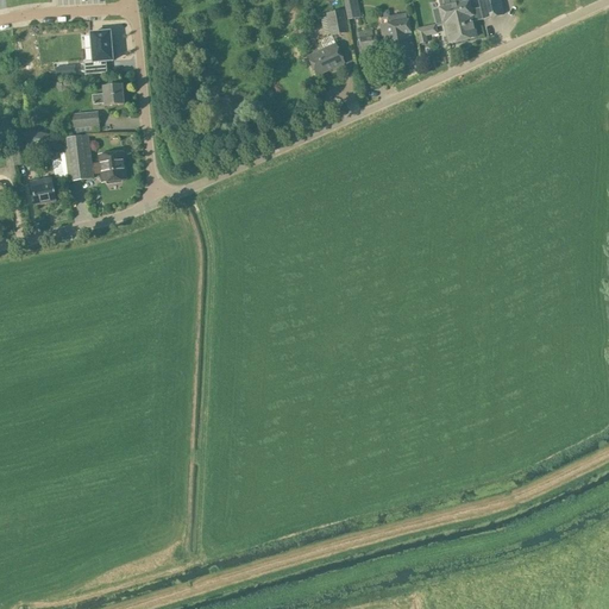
[(343,0),(347,20),(352,19),(347,0),(343,0)]
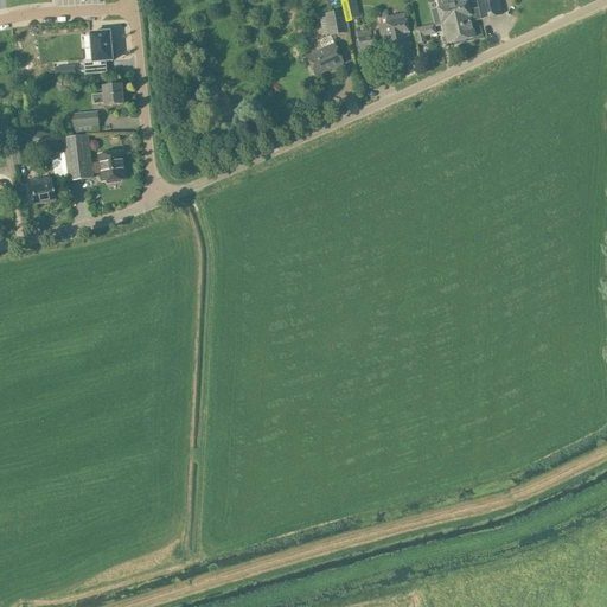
[(475,0),(478,8),(481,20),(503,16),(498,0),(475,0)]
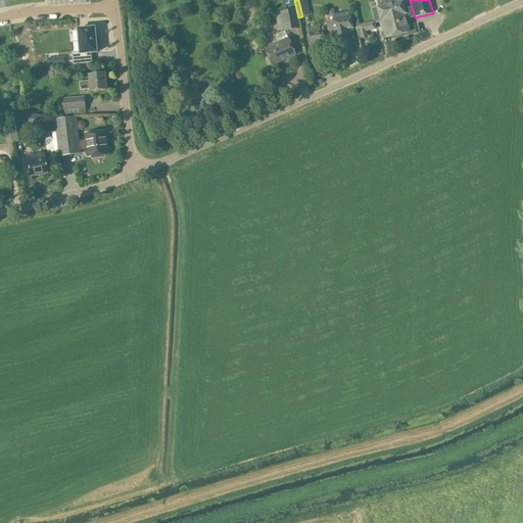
[(374,21),(380,20),(395,16),(396,22),(406,20),(406,19),(415,17),(412,7),(405,9),(402,1),(377,7),(377,8),(371,9),(374,21)]
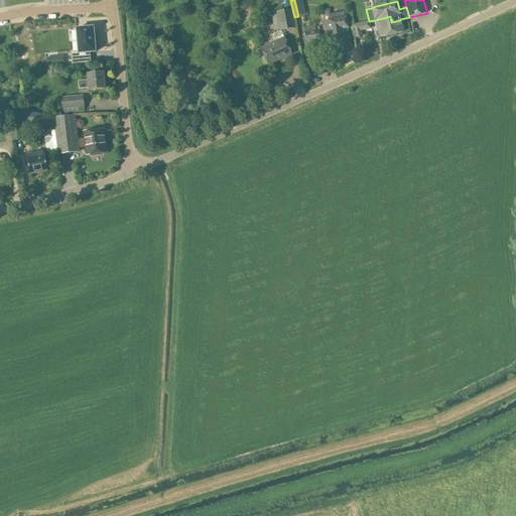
[(294,28),(290,9),(276,11),(280,31),(294,28)]
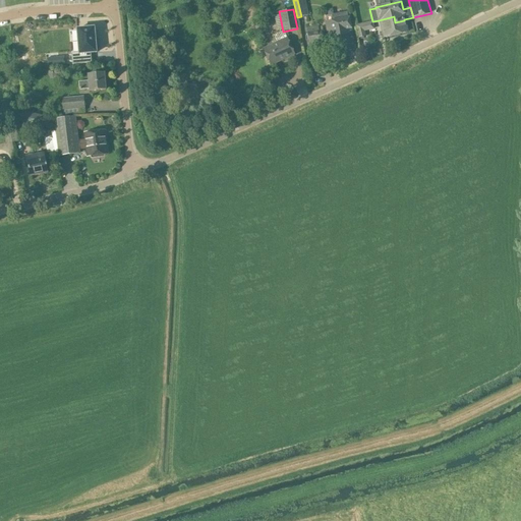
[(332,54),(355,49),(349,17),(348,17),(347,12),(332,15),(333,20),(326,21),(332,54)]
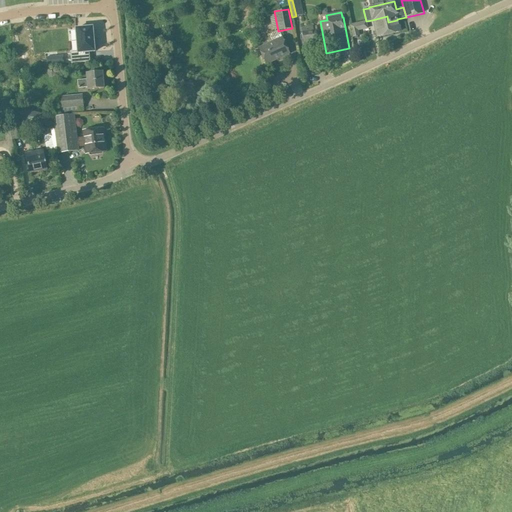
[(400,32),(397,20),(388,22),(387,16),(372,20),(372,21),(373,21),(377,37),(400,32)]
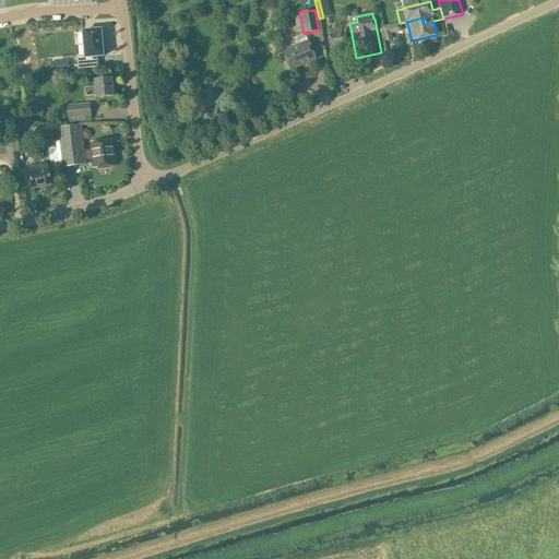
[(382,27),(384,42),(392,39),(390,26),(382,27)]
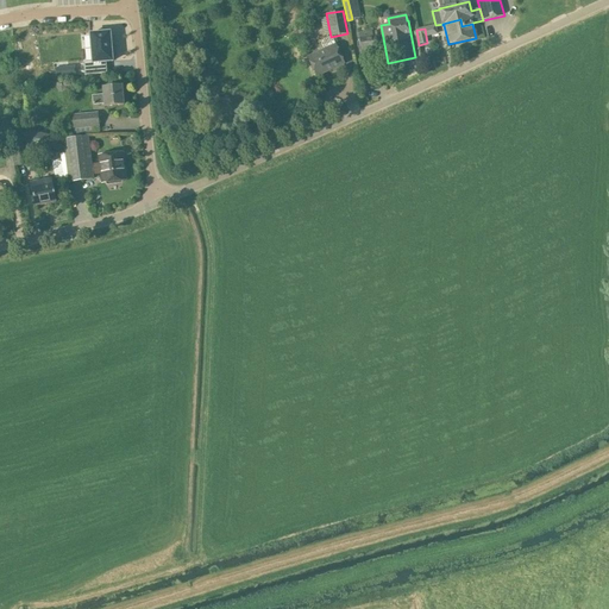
[(360,51),(377,49),(376,36),(372,36),(371,31),(359,33),(360,51)]
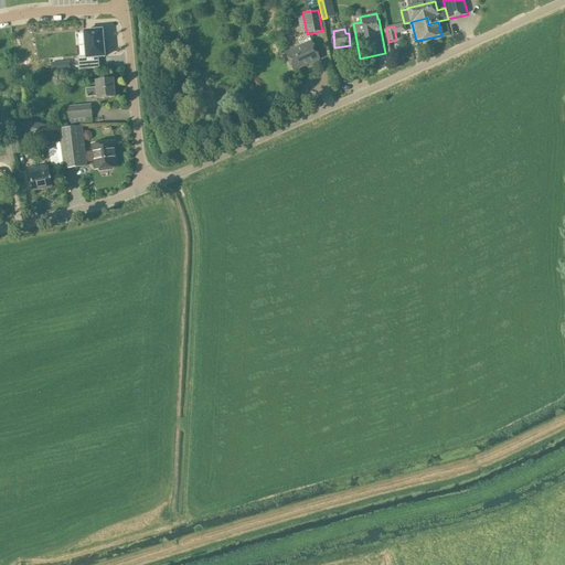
[(85,57),(76,57),(77,71),(98,68),(97,57),(103,57),(100,31),(83,32),(85,57)]
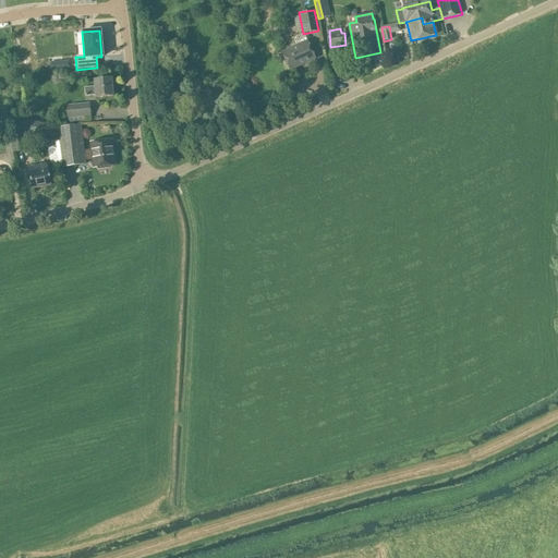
[(307,40),(282,52),(290,70),(316,58),(307,40)]
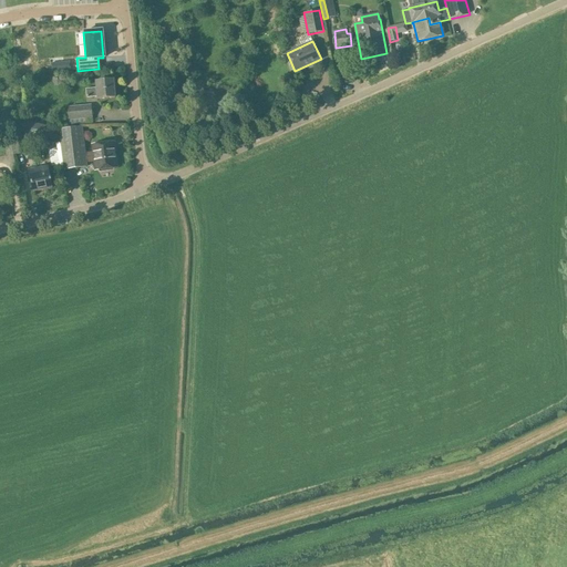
[(95,81),(96,88),(85,89),(86,99),(98,98),(98,100),(115,98),(114,80),(95,81)]
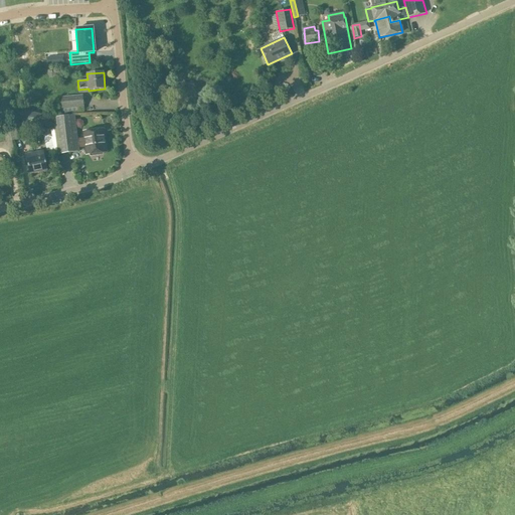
[(82,96),(61,98),(62,108),(56,109),(56,114),(83,113),(83,108),(82,96)]
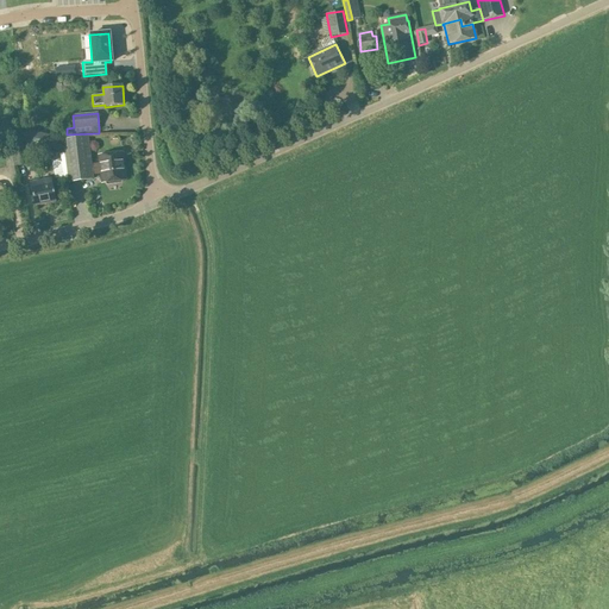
[(17,142),(43,149),(46,138),(19,131),(17,142)]
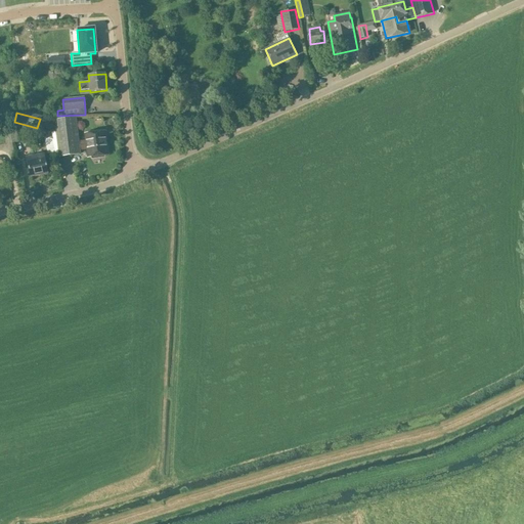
[(87,140),(79,141),(76,117),(54,120),(59,158),(81,155),(80,150),(88,149),(89,157),(107,155),(104,132),(86,134),(87,140)]
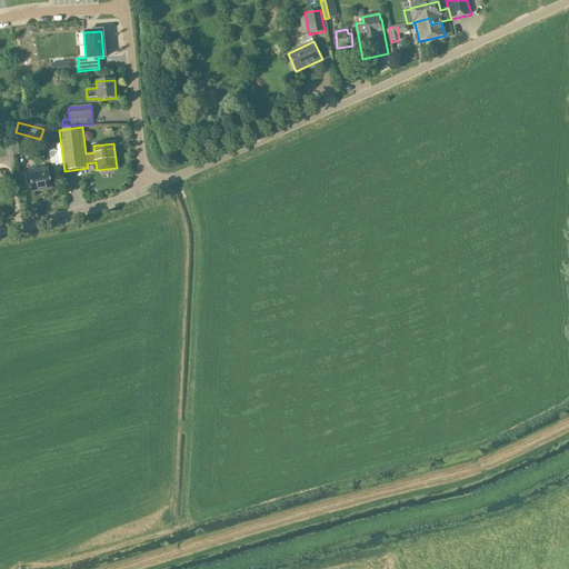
[(47,130),(45,139),(53,142),(56,132),(47,130)]
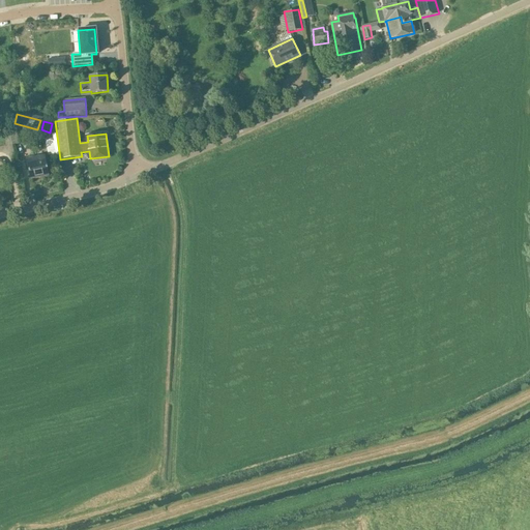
[(30,127),(10,133),(12,144),(32,140),(31,135),(45,139),(49,155),(56,154),(52,134),(30,127)]
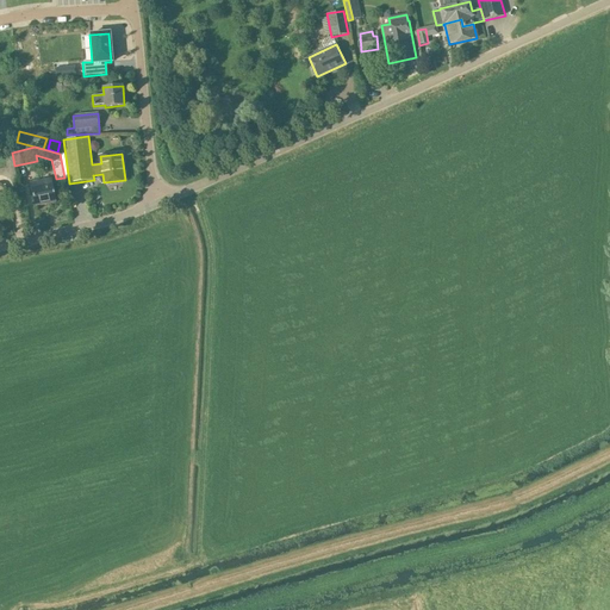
[(51,180),(31,184),(36,207),(56,203),(51,180)]
